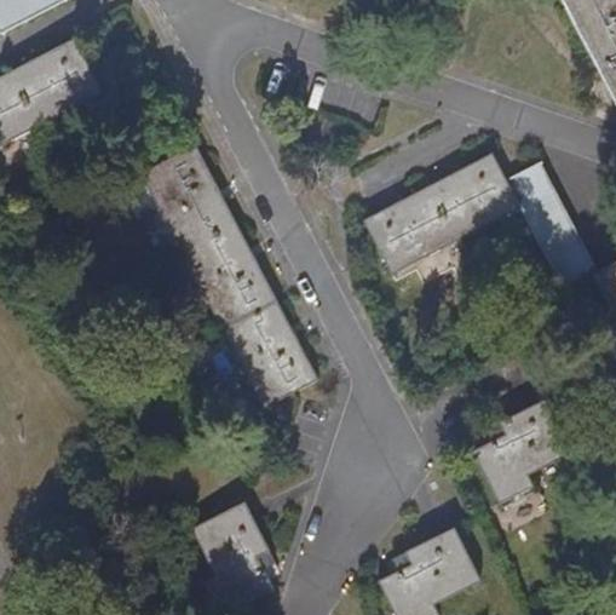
[(0,32),(63,0),(0,0),(0,32)]
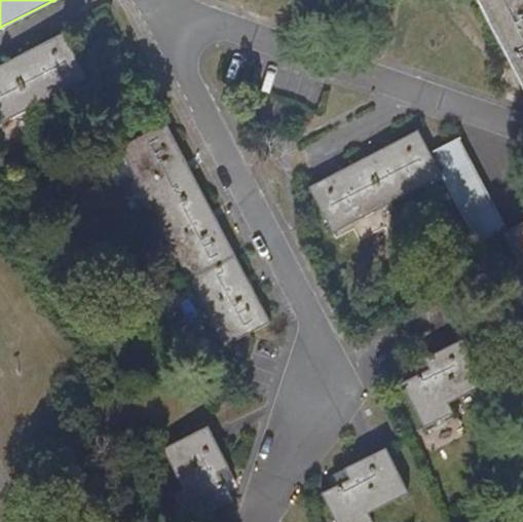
[(479,0),(522,83),(522,82),(522,0),(479,0)]
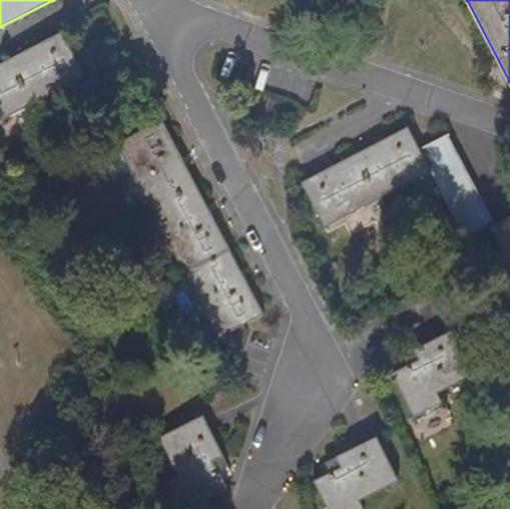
[(0,119),(82,75),(59,31),(40,42),(0,62),(0,119)]
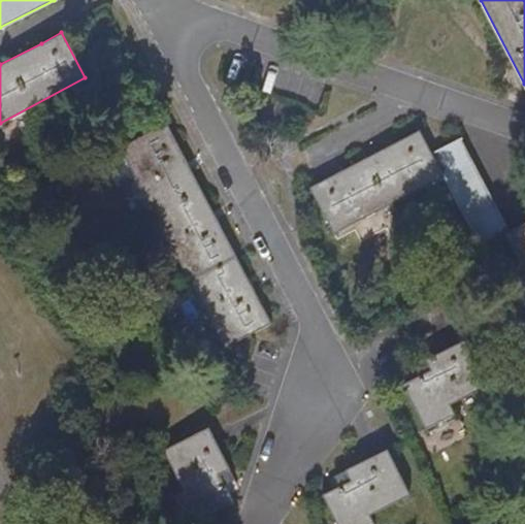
[(119,146),(223,345),(269,320),(250,283),(215,218),(183,158),(164,123),(119,146)]
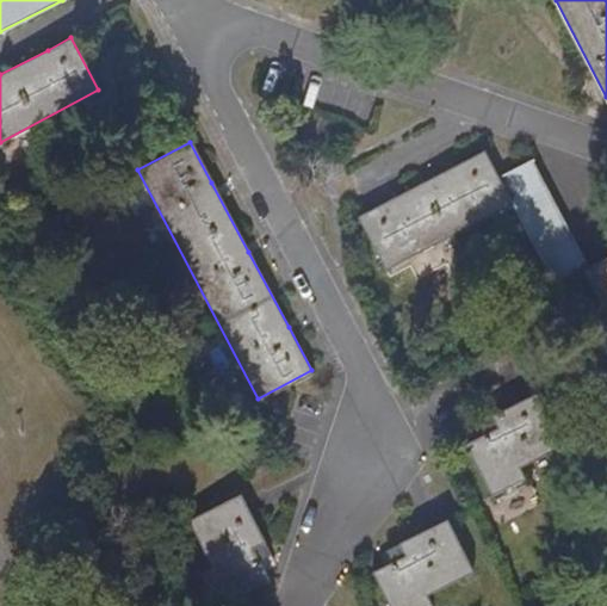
[(512,201),(499,175),(484,150),(360,218),(388,270),(512,201)]
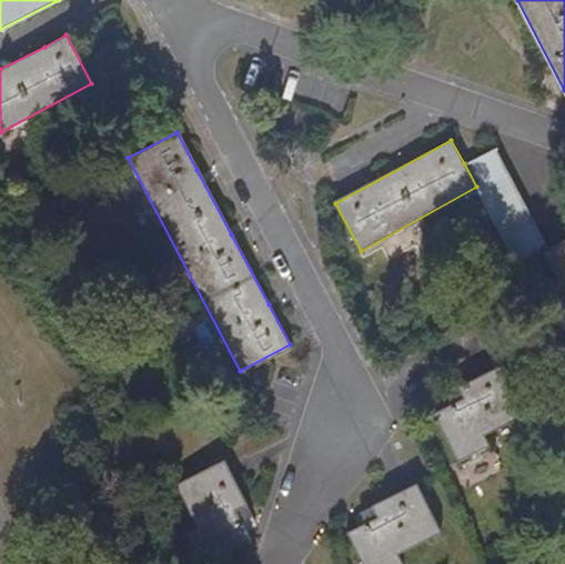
[(543,249),(548,247),(495,147),(464,163),(476,187),(517,262),(543,249)]
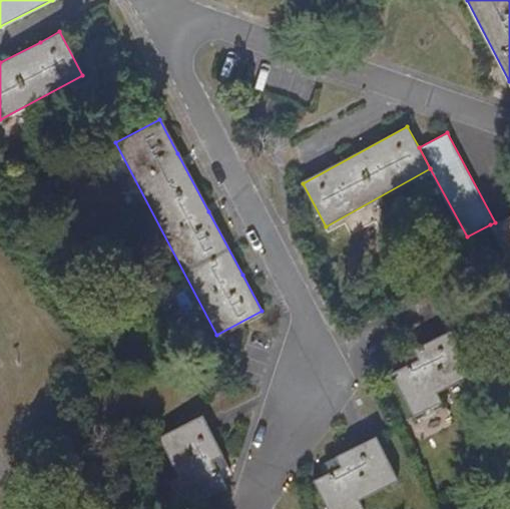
[(509,213),(495,222),(490,224),(509,264),(509,213)]
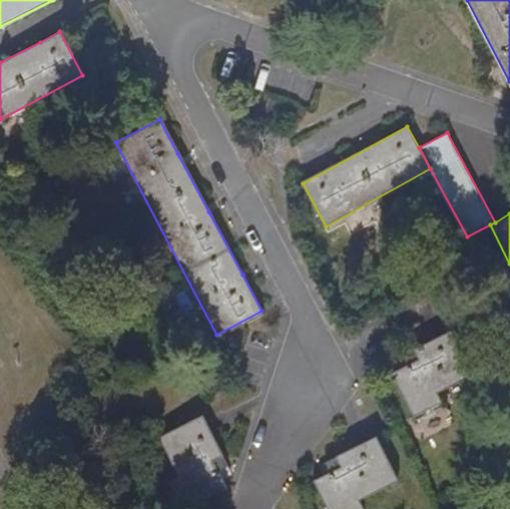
[(476,372),(454,330),(414,351),(419,361),(410,366),(393,375),(415,418),(443,403),(438,393),(476,372)]
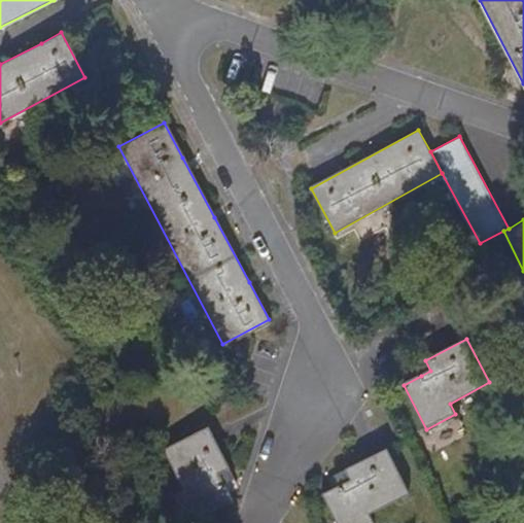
[(415,365),(421,376),(430,371),(425,360),(415,365)]
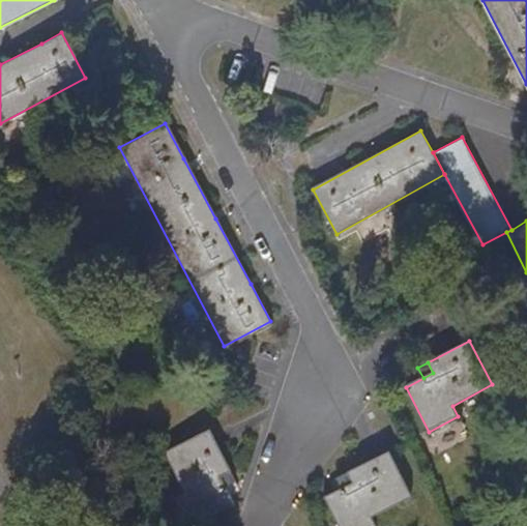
[(208,428),(163,450),(183,491),(173,496),(187,525),(232,503),(223,485),(217,473),(228,468),(208,428)]
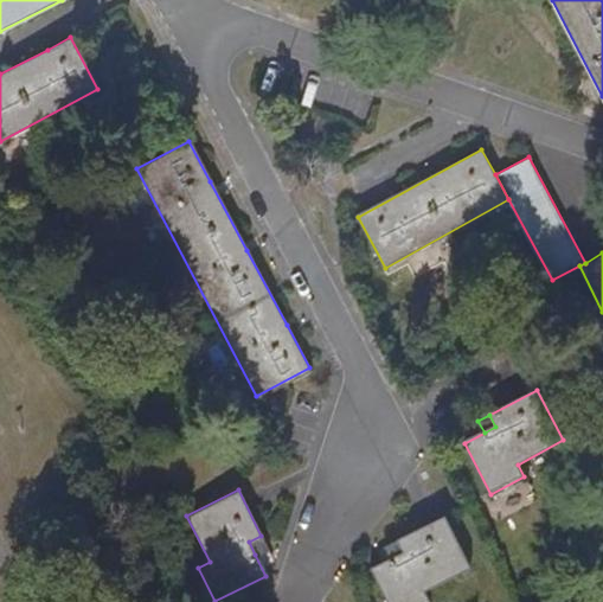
[(472,568),(446,517),(397,542),(403,551),(390,557),(371,568),(387,601),(428,601),(424,593),(472,568)]
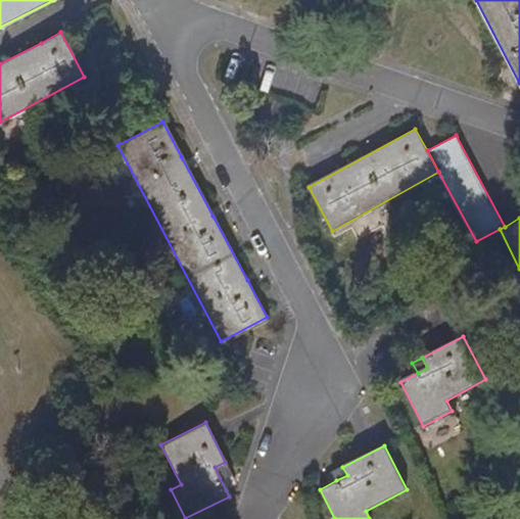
[(230,473),(225,462),(215,467),(220,478),(230,473)]
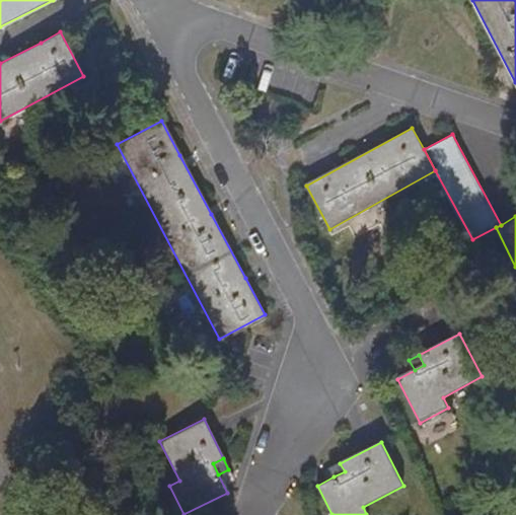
[(329,468),(334,476),(345,471),(340,463),(329,468)]
